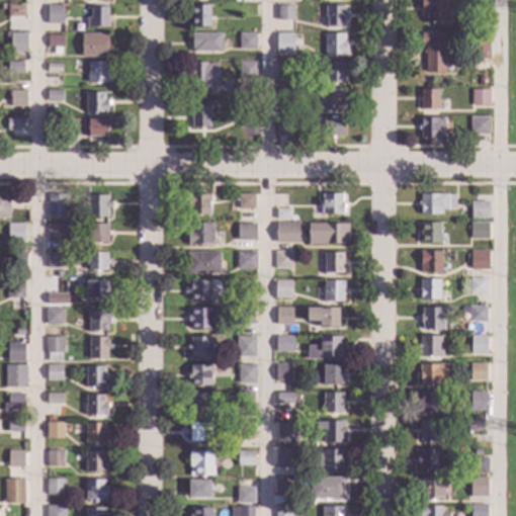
[(449,0),(449,10),(451,10),(451,20),(428,20),(428,10),(422,10),(422,0),(449,0)]
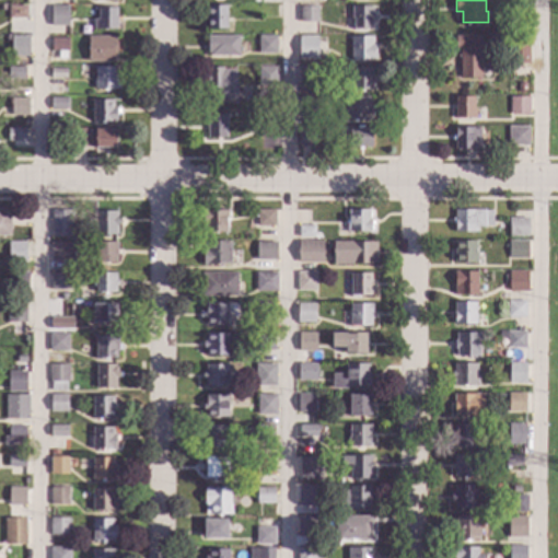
[(229,27),(209,27),(209,3),(228,3),(229,3),(229,27)]
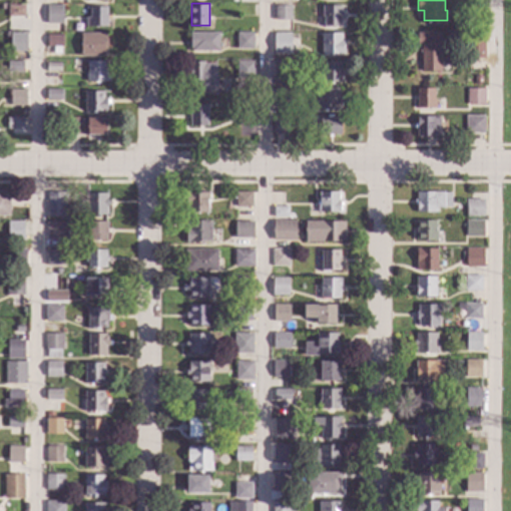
[(26,15),(9,15),(9,4),(26,4),(26,15)]
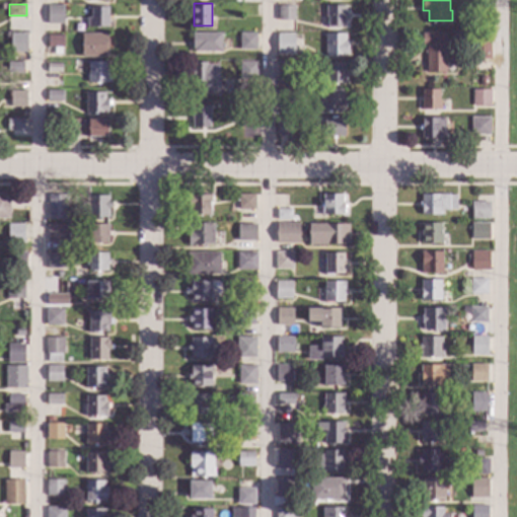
[(66,15),(51,14),(51,4),(66,4),(66,15)]
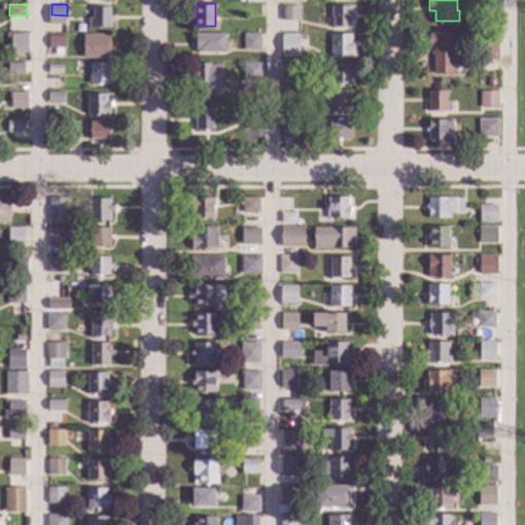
[(260,4),(260,12),(246,12),(246,4),(260,4)]
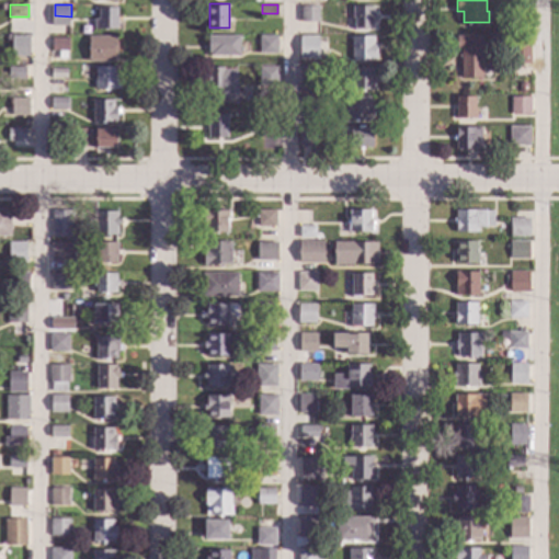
[(320,21),(303,21),(303,4),(320,4),(320,21)]
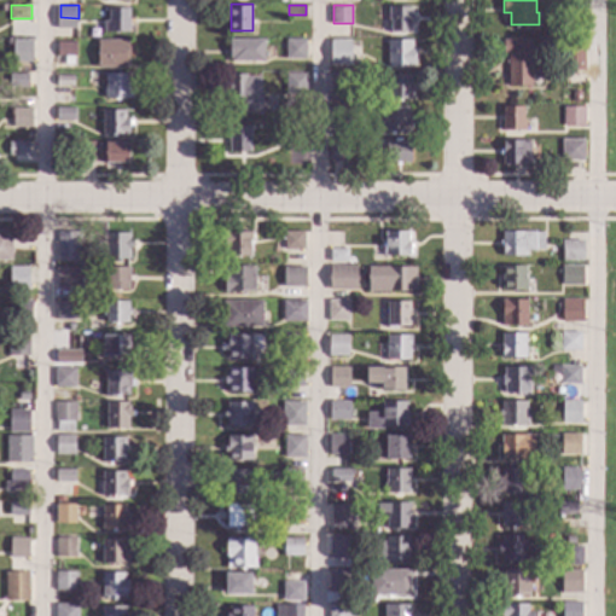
[(413,29),(391,29),(391,18),(390,18),(390,5),(413,5),(413,29)]
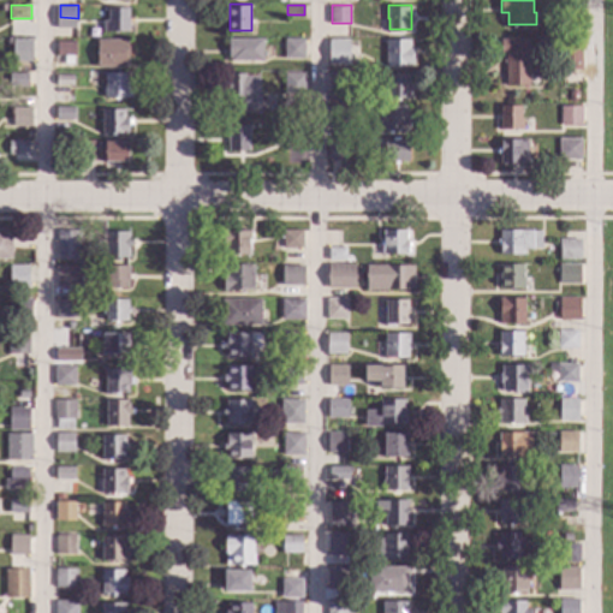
[(130,31),(103,31),(105,19),(109,19),(109,6),(130,6),(130,31)]
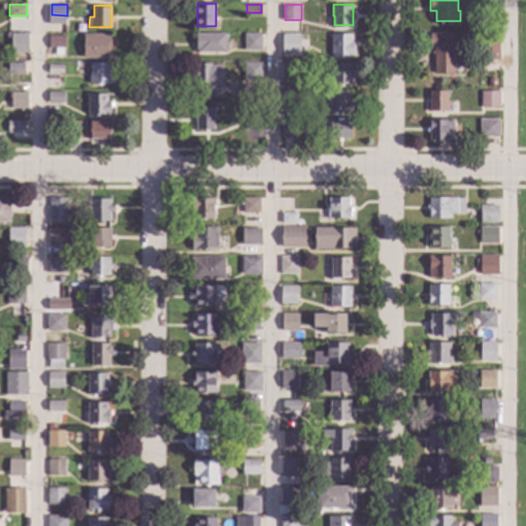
[(227,51),(200,51),(200,48),(197,48),(197,32),(227,32),(227,51)]
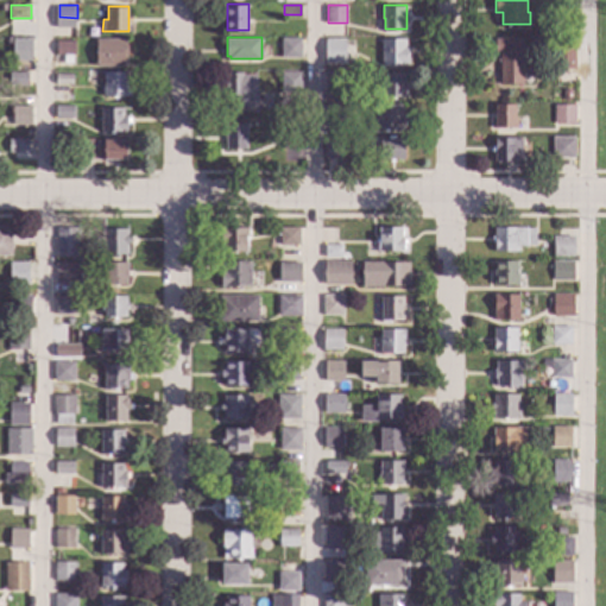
[(302,56),(283,56),(283,37),(302,37),(302,56)]
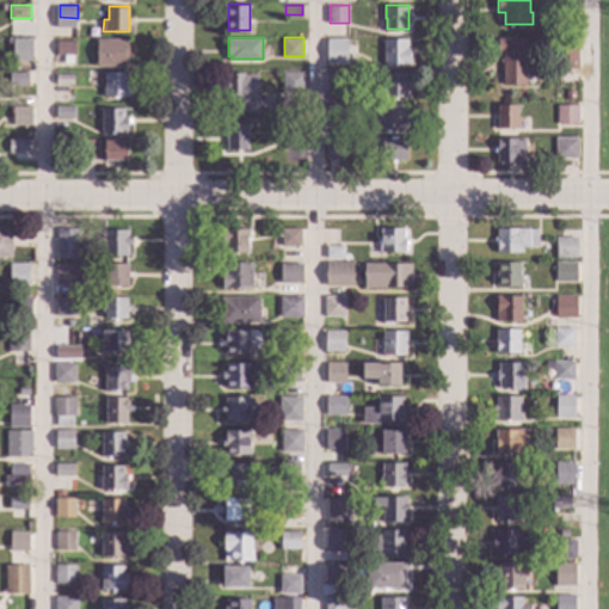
[(527,84),(504,84),(504,75),(500,75),(500,69),(504,69),(504,49),(499,49),(498,37),(527,37),(527,84)]
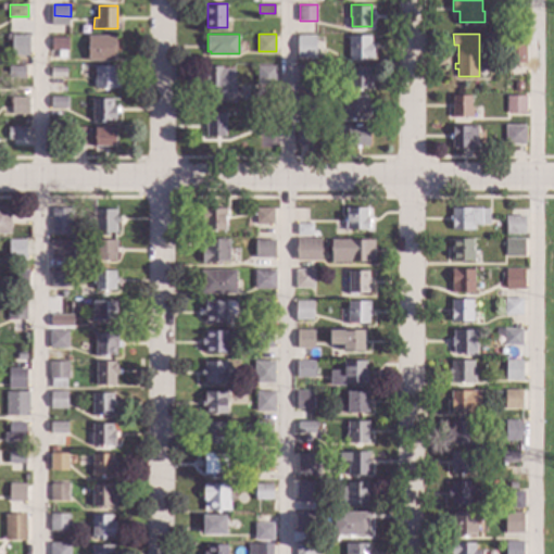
[(526,61),(510,61),(510,51),(510,34),(526,34),(526,61)]
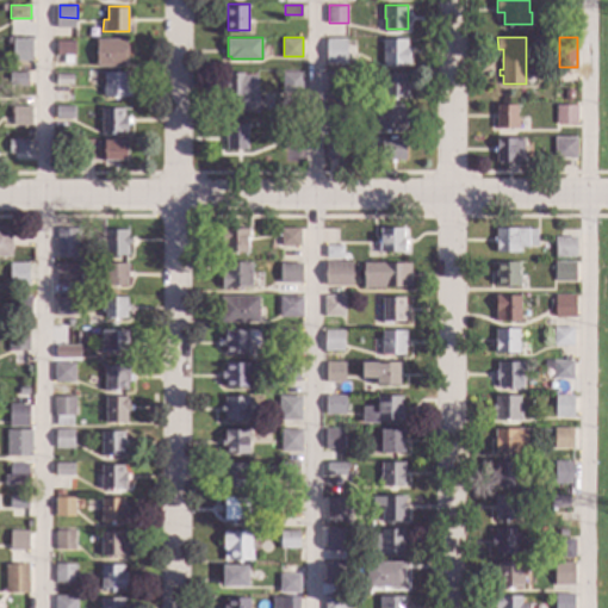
[(33,60),(13,60),(13,38),(33,38),(33,60)]
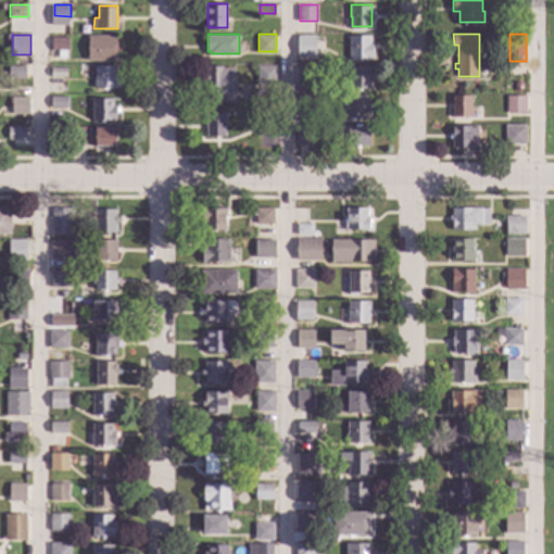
[(117,53),(113,53),(113,59),(89,59),(89,35),(117,35),(117,53)]
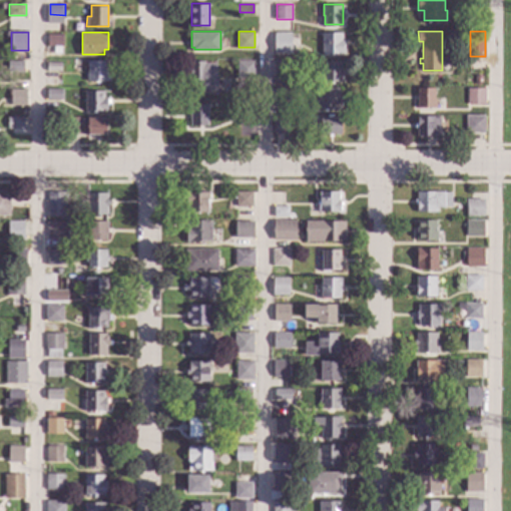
[(292,52),(276,52),(275,32),(292,32),(292,52)]
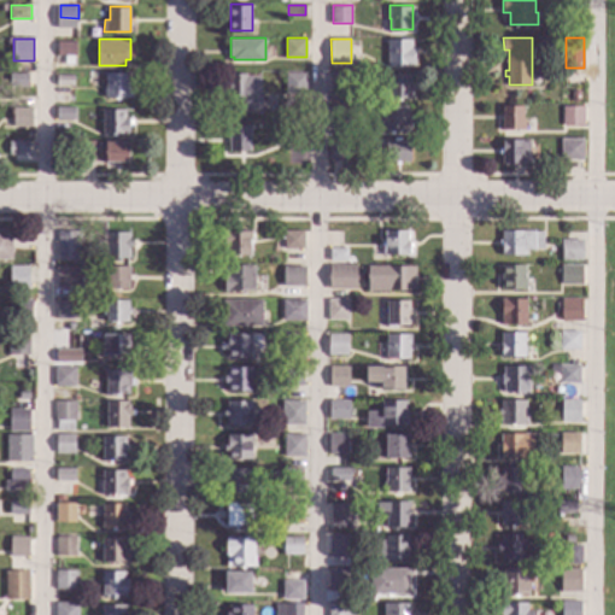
[(413,46),(415,46),(414,65),(388,64),(390,39),(413,39),(413,46)]
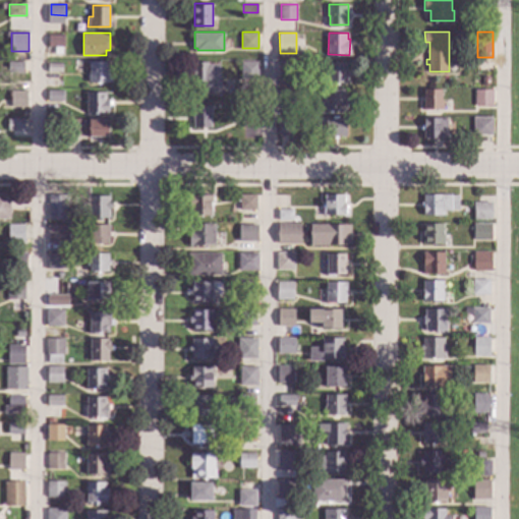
[(65,46),(64,46),(64,53),(50,53),(51,46),(50,46),(50,34),(65,34),(65,46)]
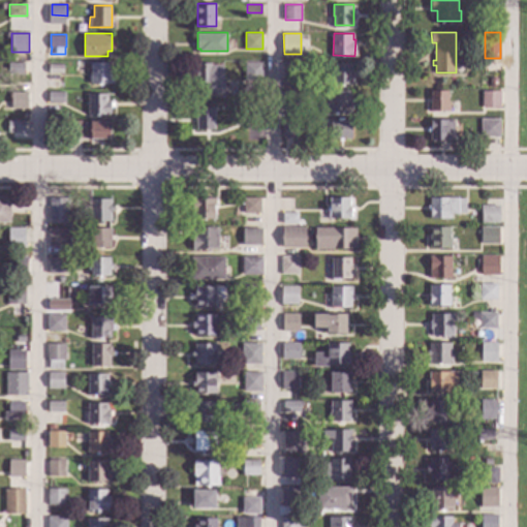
[(264,81),(246,81),(246,61),(264,61),(264,81)]
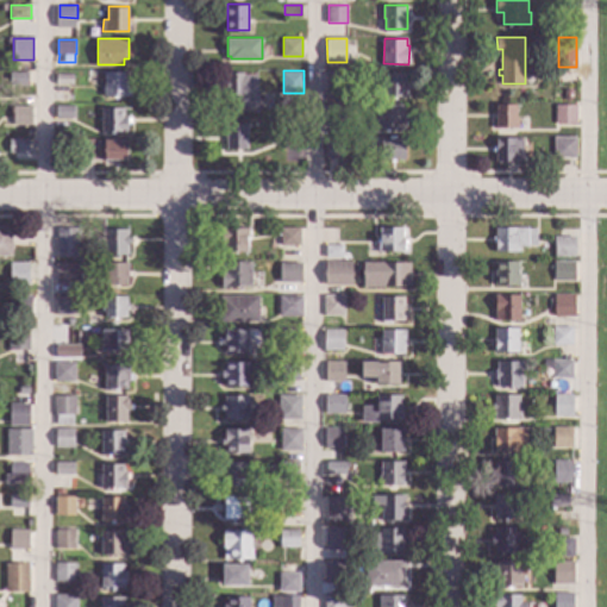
[(354,88),(327,88),(327,70),(354,70),(354,88)]
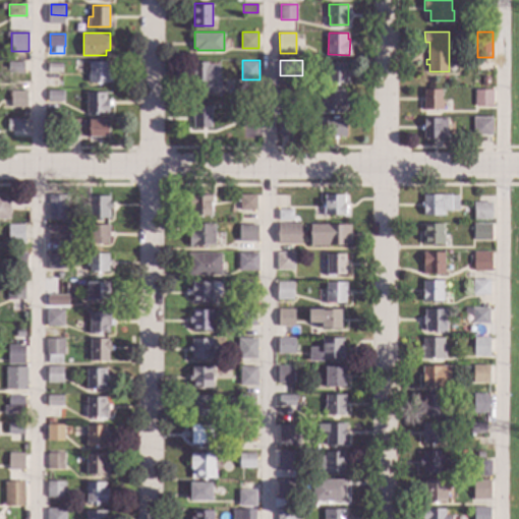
[(24,72),(9,72),(9,61),(24,61),(24,72)]
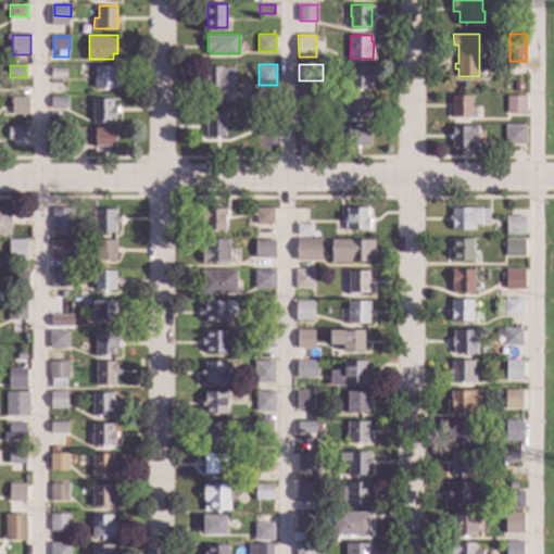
[(117,79),(121,79),(121,87),(96,87),(96,65),(118,65),(117,79)]
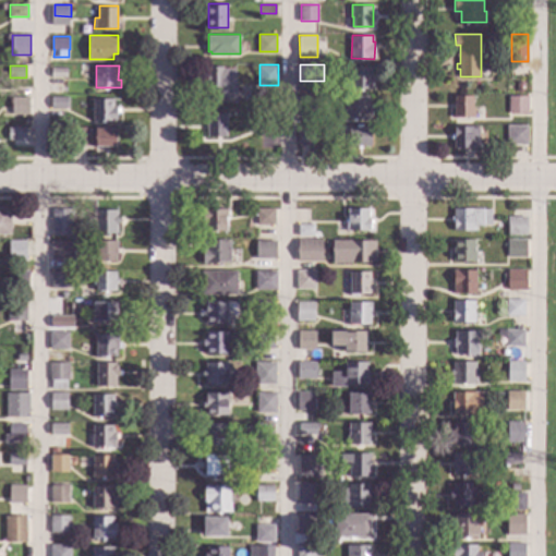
[(225,68),(237,68),(237,100),(216,100),(216,88),(208,88),(208,65),(225,65),(225,68)]
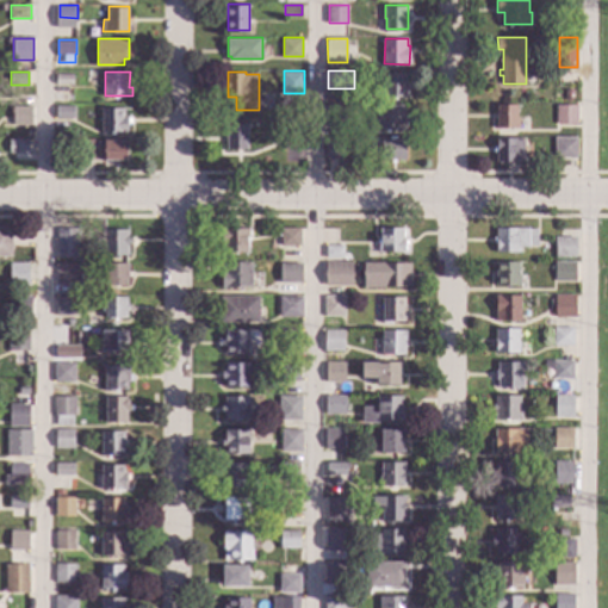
[(407,97),(394,95),(394,98),(385,98),(385,72),(407,72),(407,97)]
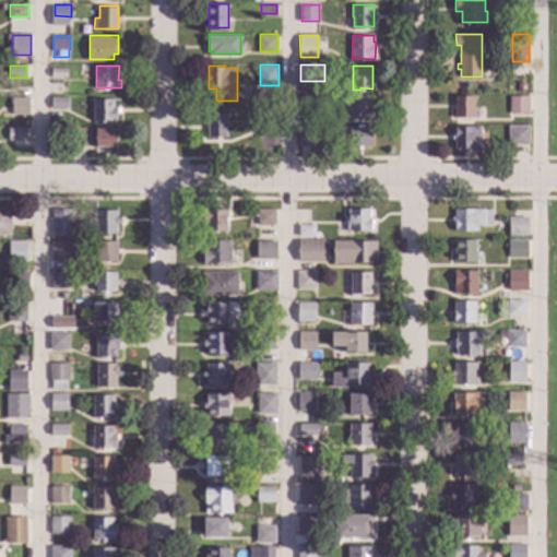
[(68,76),(52,76),(54,67),(68,67),(68,76)]
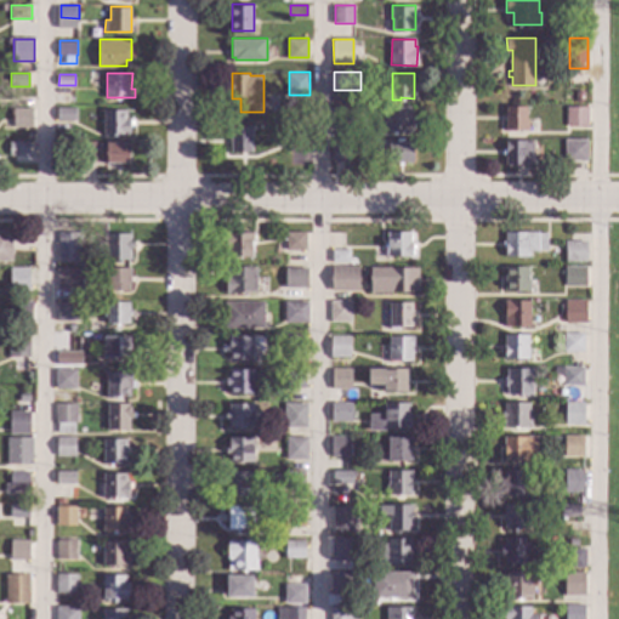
[(588,124),(569,124),(569,104),(586,104),(588,124)]
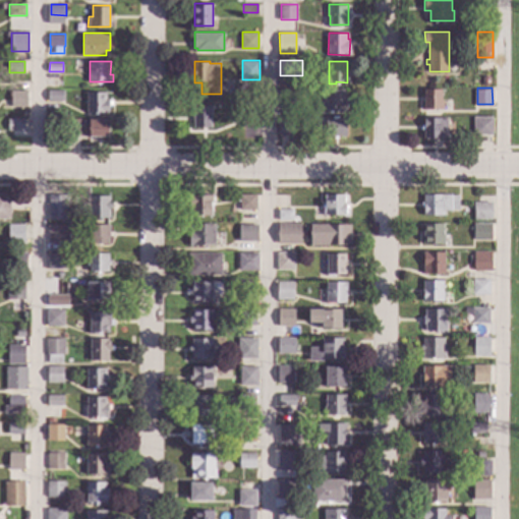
[(64,101),(49,101),(49,89),(64,90),(64,101)]
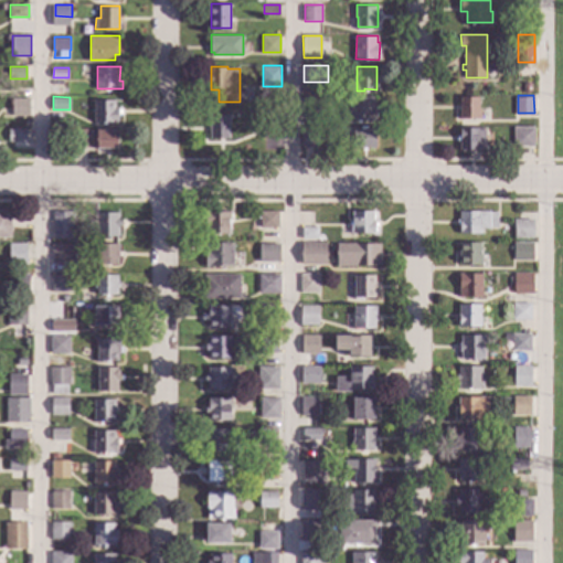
[(321,107),(304,107),(304,96),(321,96),(321,107)]
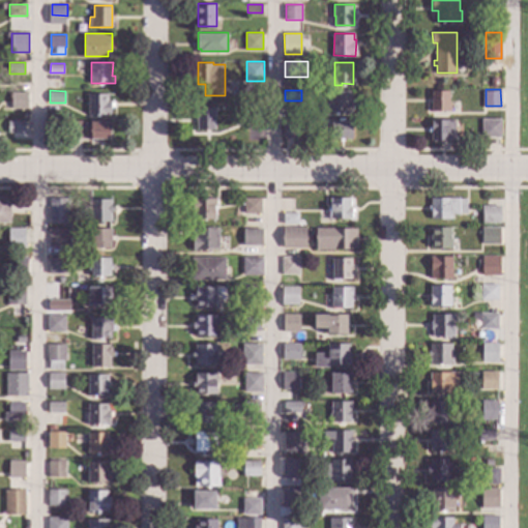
[(351,97),(354,97),(354,112),(328,112),(328,90),(351,90),(351,97)]
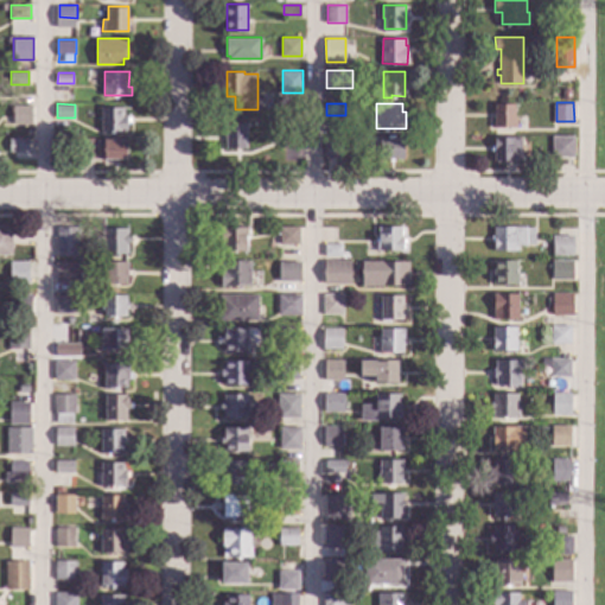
[(516,116),(517,116),(517,127),(496,127),(496,103),(516,103),(516,116)]
